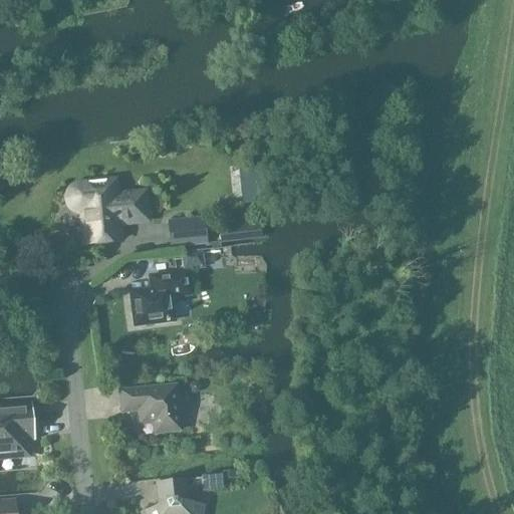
[(144,195),(119,197),(117,179),(75,183),(70,186),(68,189),(65,193),(63,197),(64,201),(65,206),(68,211),(72,214),(77,216),(82,217),(85,245),(119,242),(117,224),(125,223),(125,224),(147,222),(144,195)]
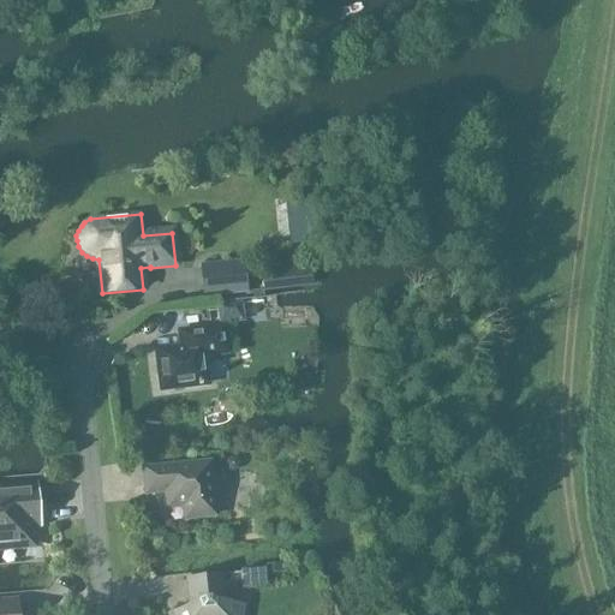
[(208,266),(201,266),(202,270),(204,297),(246,292),(243,261),(208,266)]
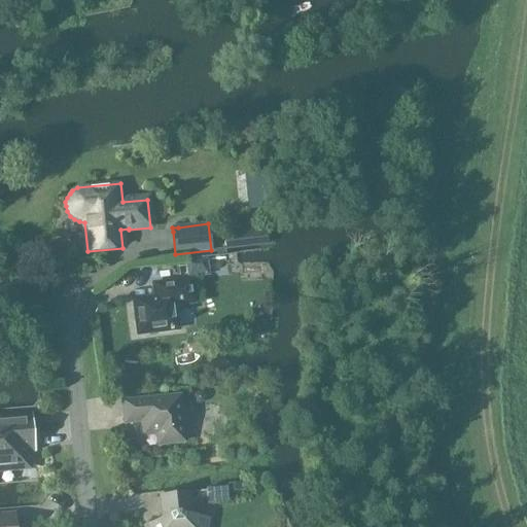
[(206,260),(185,262),(186,279),(208,276),(206,260)]
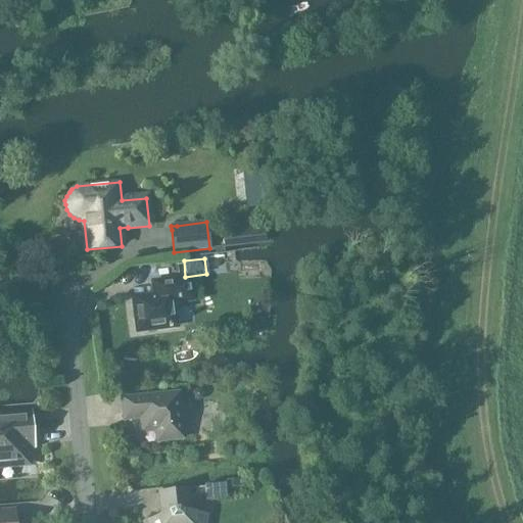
[(137,333),(176,328),(173,304),(193,301),(190,278),(151,283),(153,296),(133,299),(137,333)]
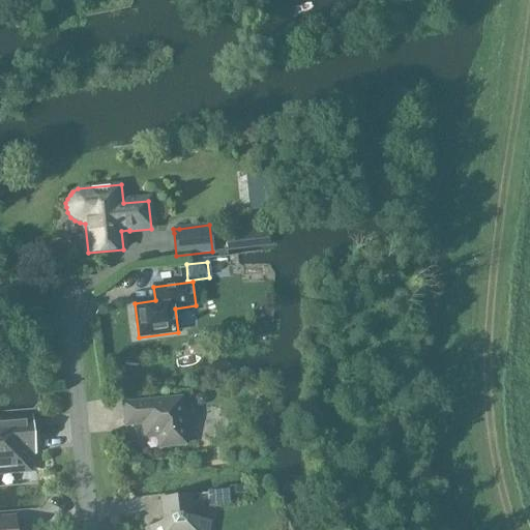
[(194,395),(194,400),(197,404),(201,405),(204,402),(205,398),(203,394),(199,393),(194,395)]
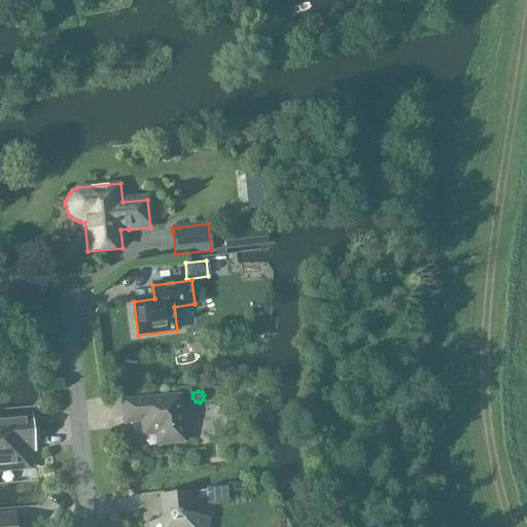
[(184,443),(179,397),(123,402),(125,424),(126,424),(126,423),(142,421),(143,435),(157,434),(159,446),(184,443)]
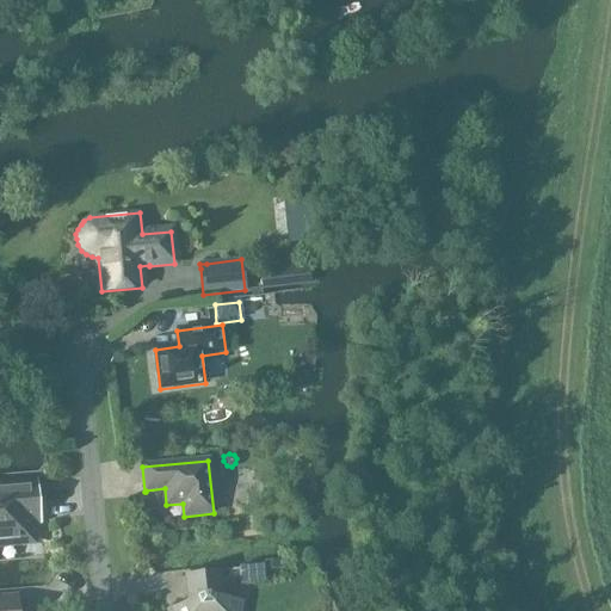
[(0,544),(32,543),(30,507),(39,507),(37,485),(0,487),(0,544)]
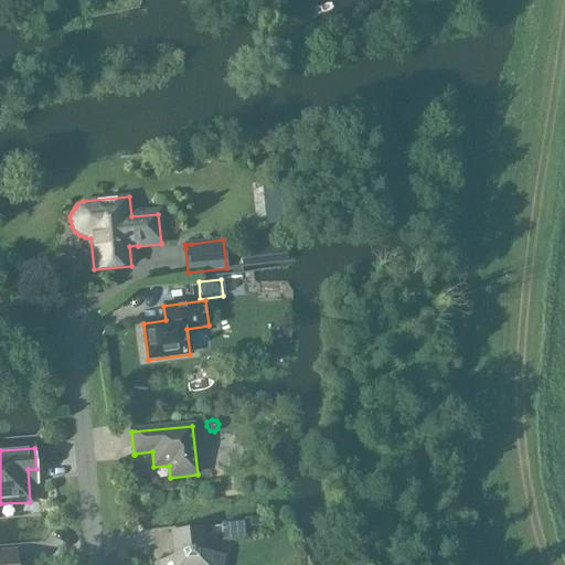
[(259,519),(246,520),(246,528),(259,526),(259,519)]
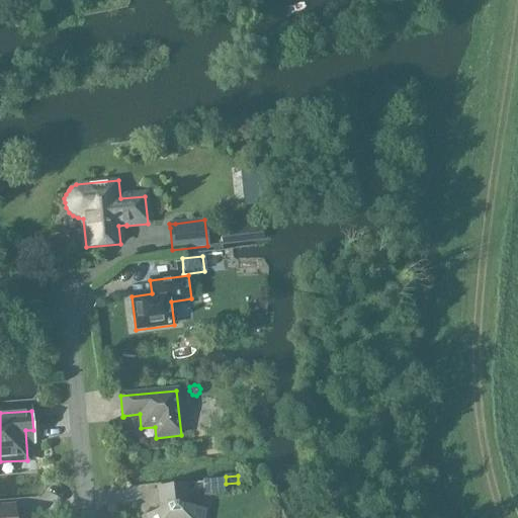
[(203,483),(204,496),(224,495),(223,482),(203,483)]
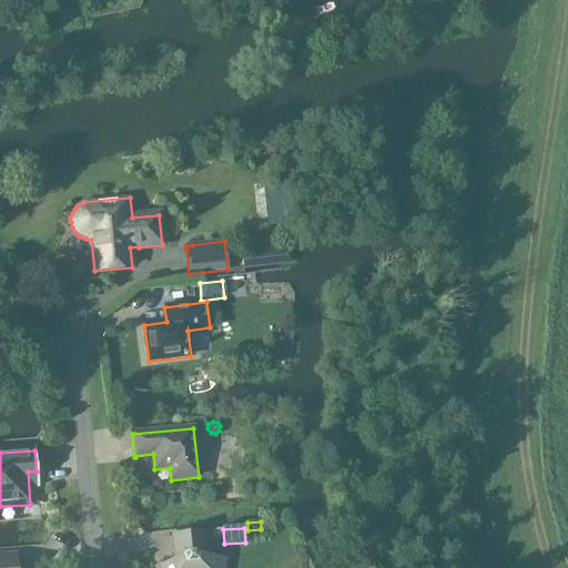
[(159,567),(223,567),(224,559),(208,557),(205,531),(172,535),(174,560),(159,567)]
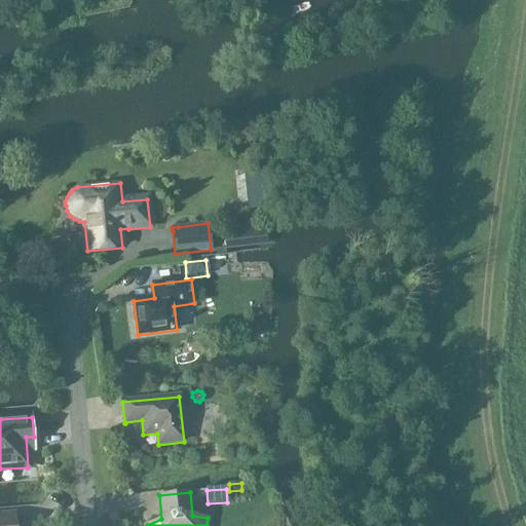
[(14,525),(13,514),(0,515),(0,525),(14,525)]
